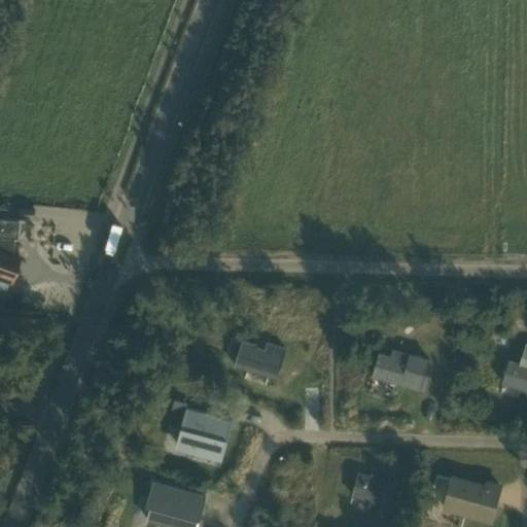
[(0,273),(12,277),(19,257),(11,254),(12,238),(16,238),(18,220),(0,218),(0,273)]
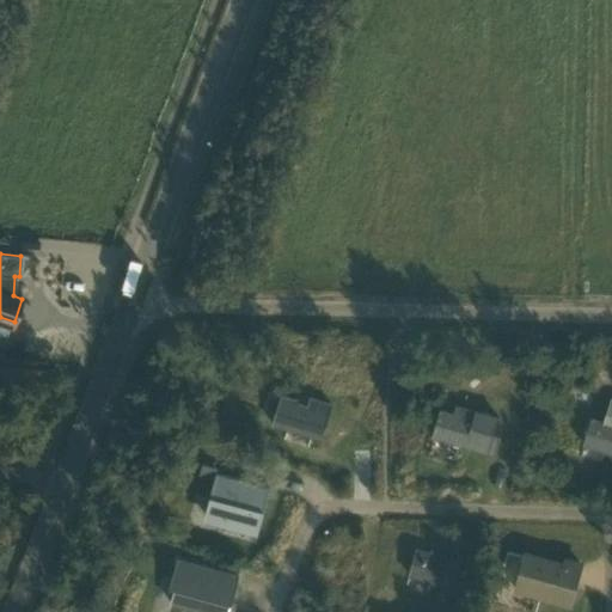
[(282,396),(274,426),(322,440),(331,405),(318,401),(311,398),(308,407),(297,403),(297,401),(282,396)]
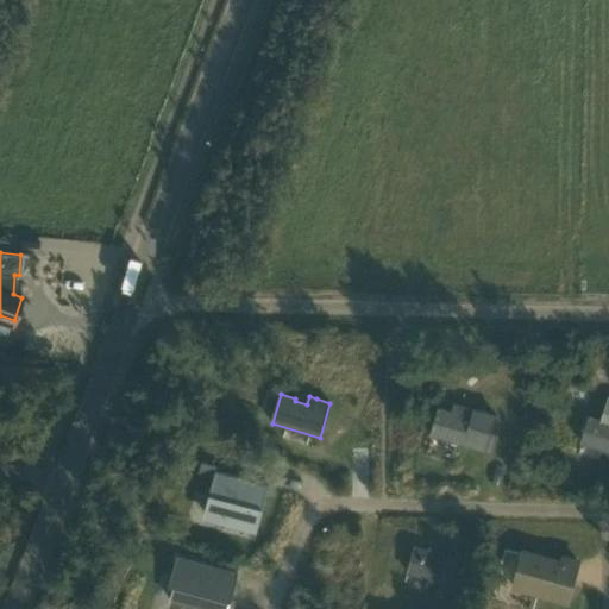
[(590,416),(582,443),(608,451),(608,399),(602,421),(590,416)]
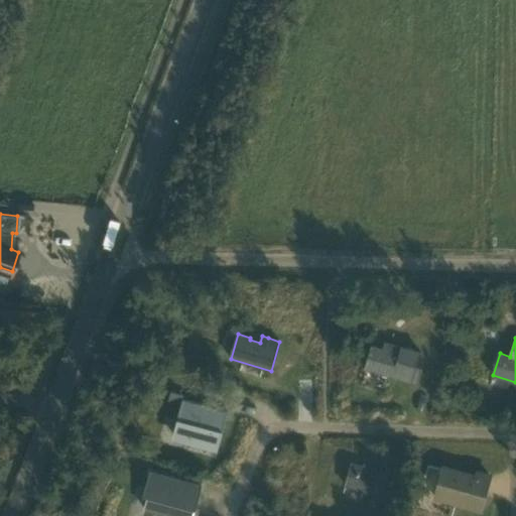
[(417,384),(421,370),(416,369),(421,353),(390,344),(388,351),(372,346),(365,369),(417,384)]
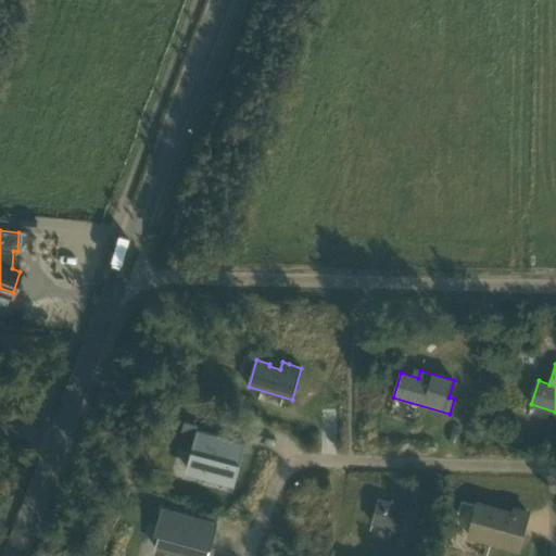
[(185,421),(181,432),(194,436),(198,426),(185,421)]
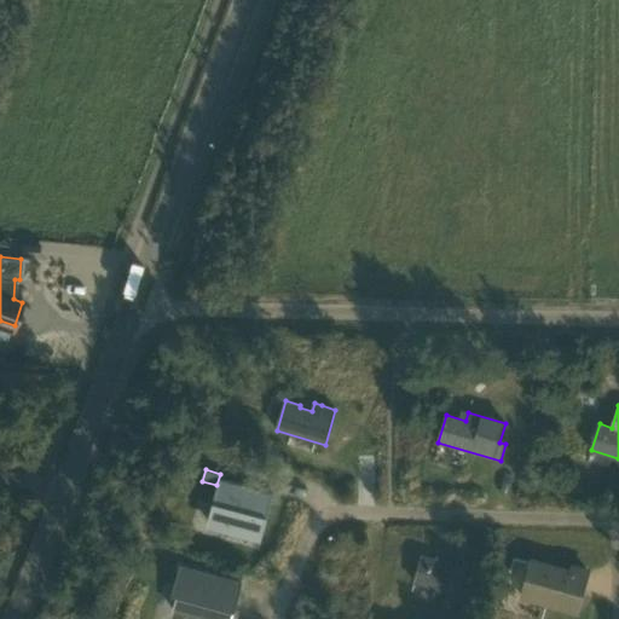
[(208,521),(262,536),(273,493),(219,479),(208,521)]
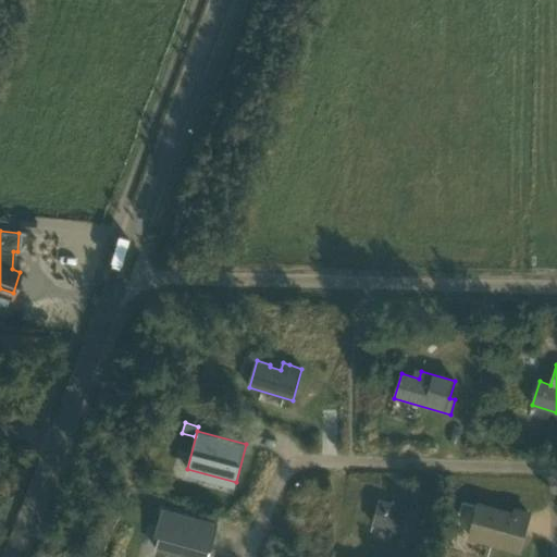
[(404,533),(412,500),(395,495),(393,504),(380,499),(372,524),(404,533)]
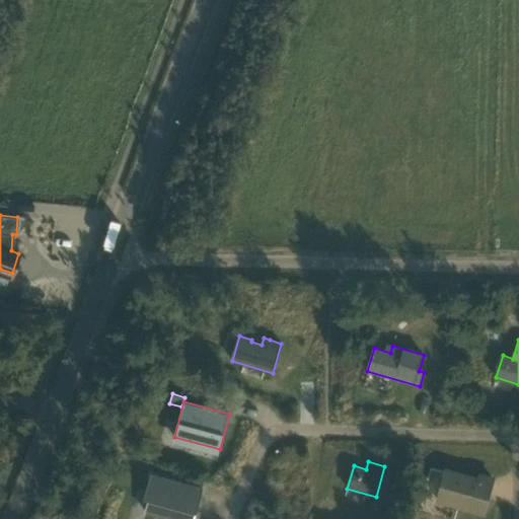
[(384,468),(381,478),(389,480),(392,470),(384,468)]
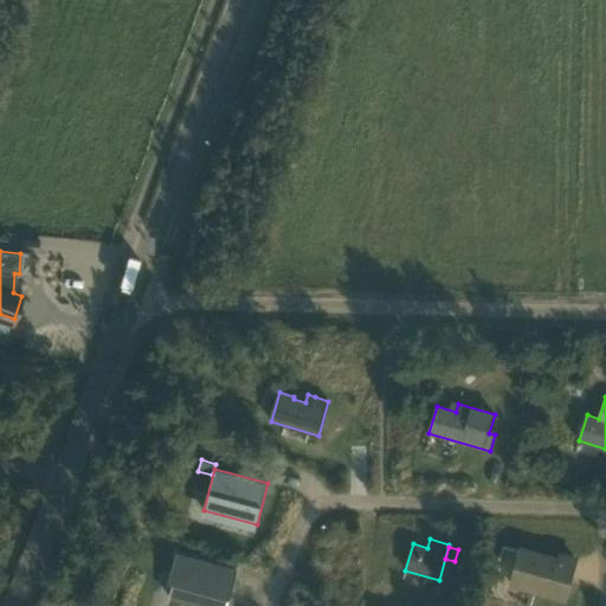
[(559,560),(521,549),(510,585),(565,600),(575,560),(560,555),(559,560)]
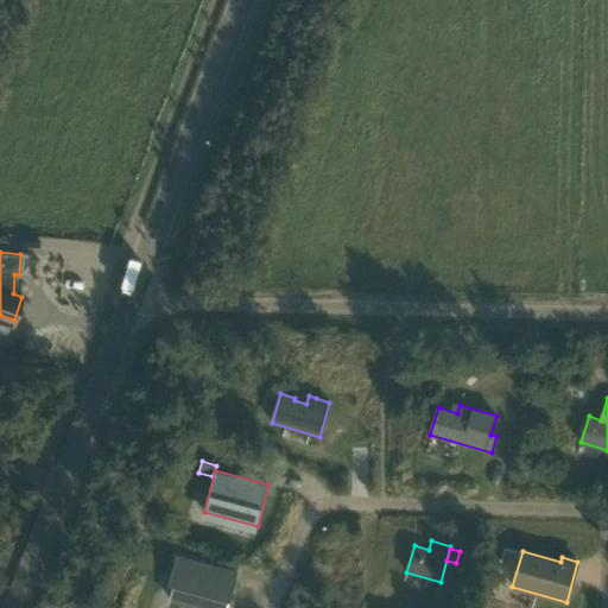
[(177,575),(170,601),(197,607),(226,607),(229,600),(230,600),(238,572),(177,556),(172,574),(177,575)]
